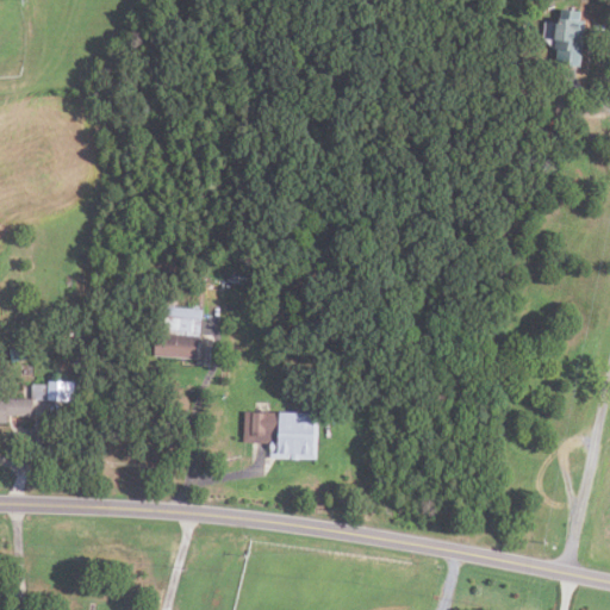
[(580,66),(556,62),(558,48),(554,48),(558,22),(561,22),(562,8),(582,11),(580,20),(585,20),(580,66)]
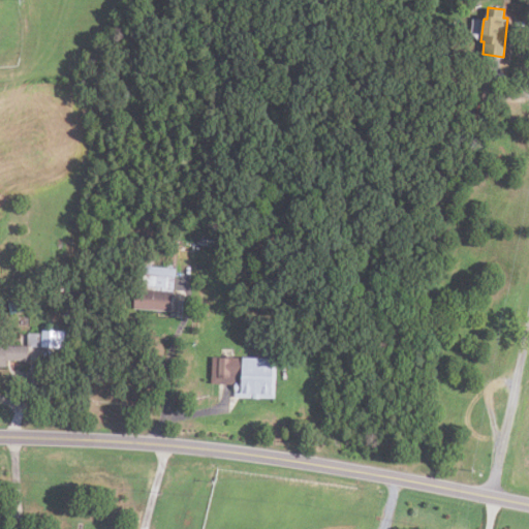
[(176,276),(142,272),(143,265),(177,269),(176,276)]
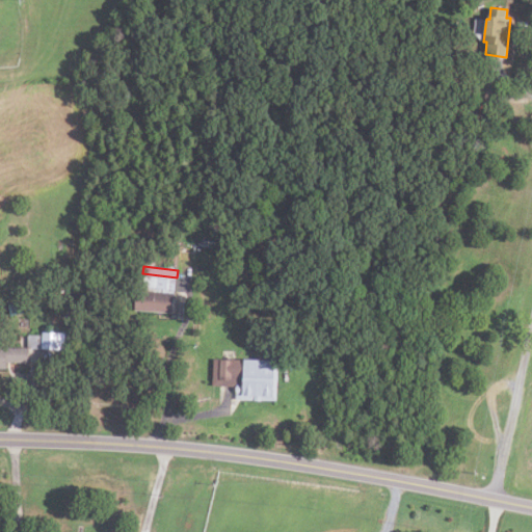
[(175,292),(136,289),(137,275),(176,278),(175,292)]
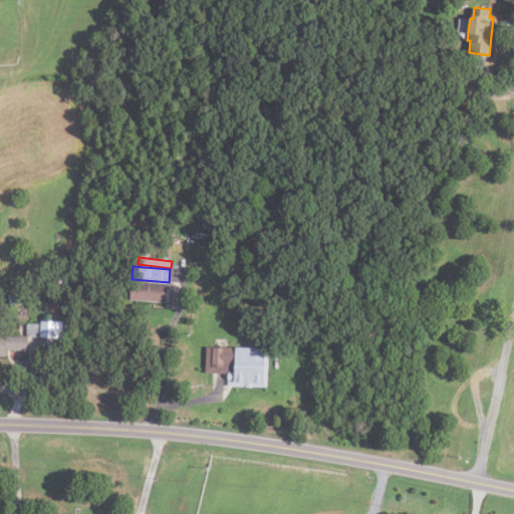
[(167,302),(130,299),(132,281),(168,284),(167,302)]
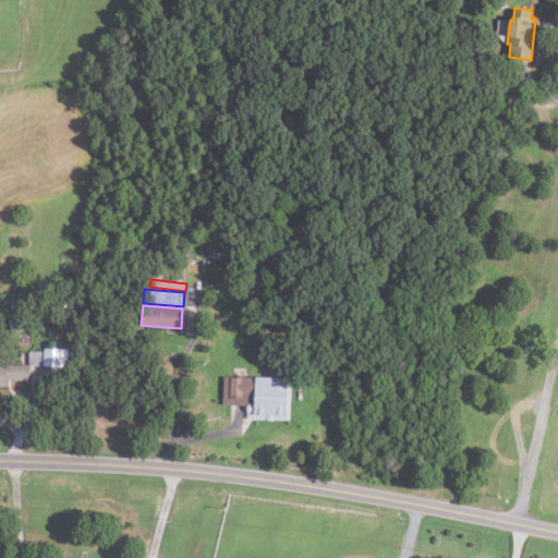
[(25,328),(11,330),(9,319),(23,316),(25,328)]
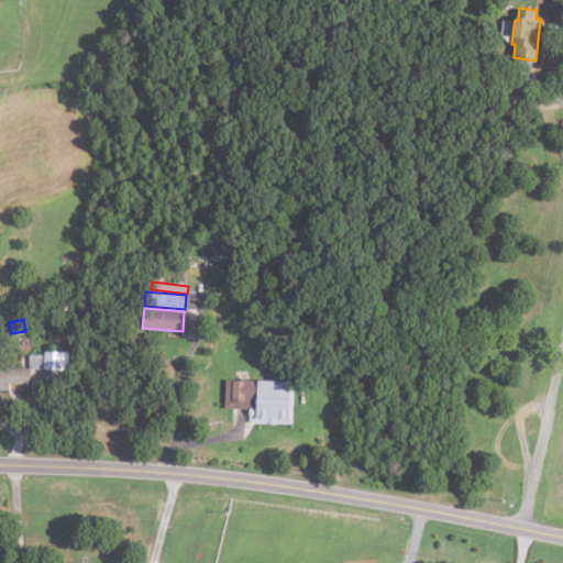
[(8,383),(7,389),(0,389),(0,366),(29,367),(30,354),(43,354),(43,351),(61,352),(61,370),(55,368),(54,384),(8,383)]
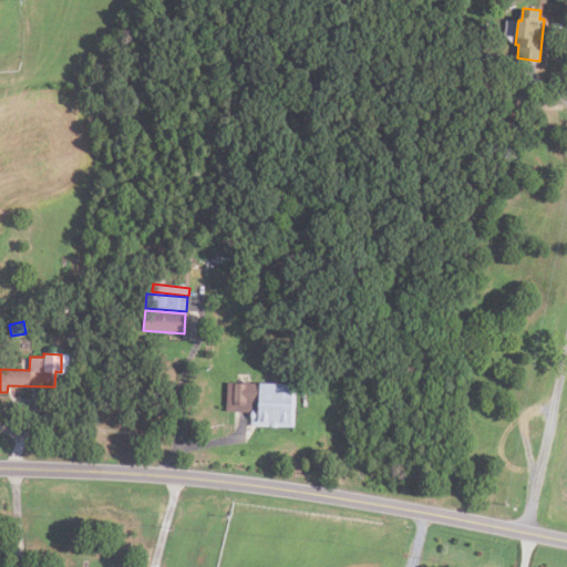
[(258,418),(256,418),(255,424),(294,426),(296,385),(229,383),(228,410),(246,410),(246,401),(259,401),(258,418)]
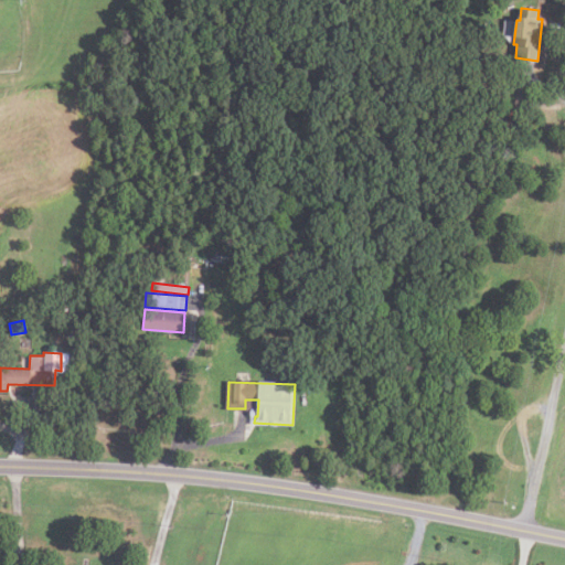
All buildings are outlined.
